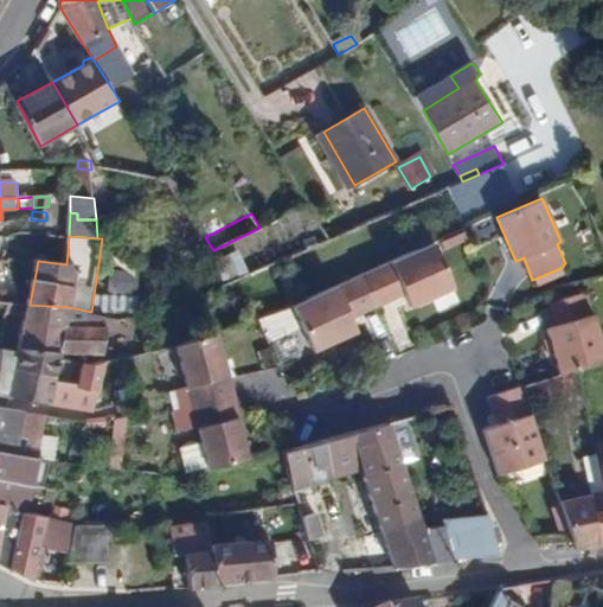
[(455,287),(434,242),(364,274),(378,307),(397,299),(390,283),(399,281),(405,294),(411,307),(455,287)]
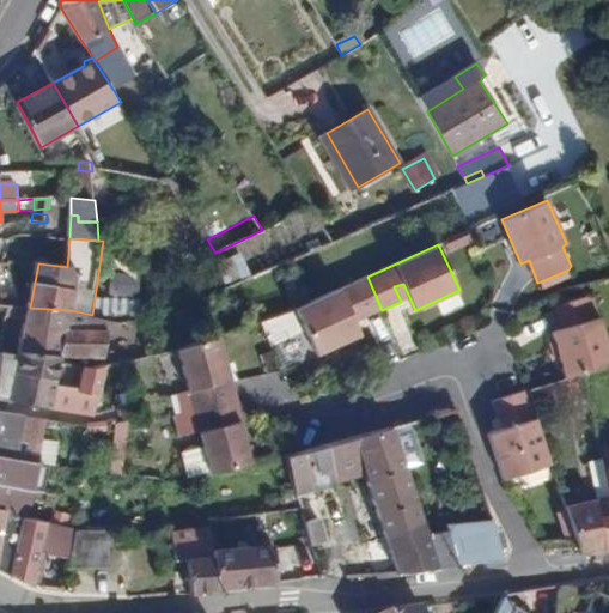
[(217,263),(229,286),(251,274),(241,252),(217,263)]
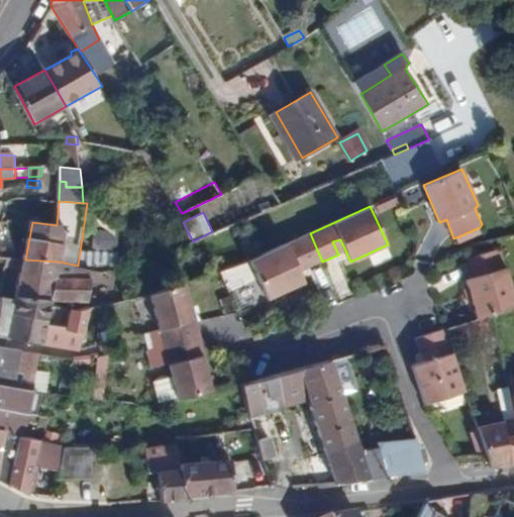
[(482,232),(480,227),(456,237),(458,243),(482,232)]
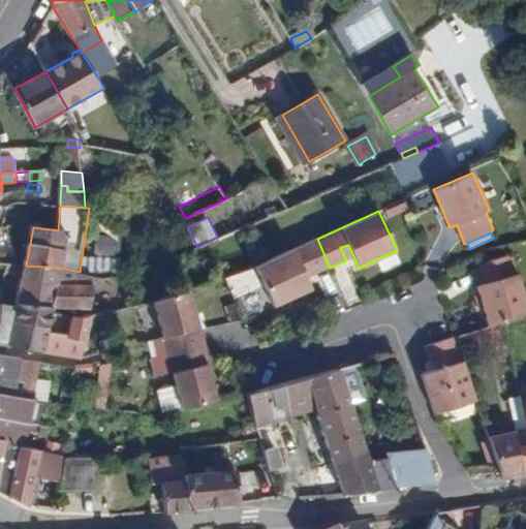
[(261,265),(256,267),(274,306),(312,289),(308,277),(302,267),(310,262),(315,274),(330,268),(317,239),(261,265)]
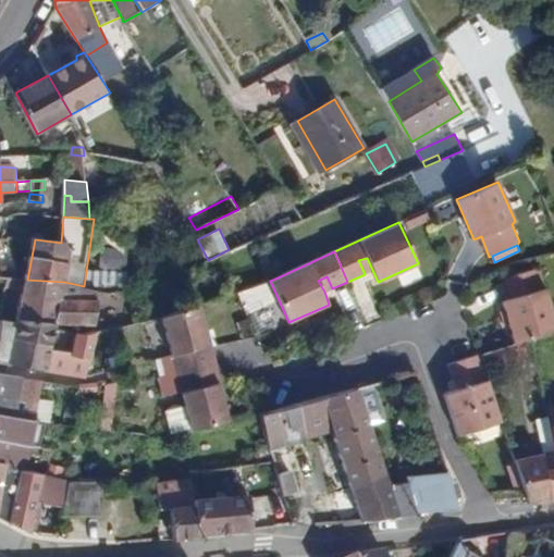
[(365,274),(372,270),(367,258),(358,260),(365,274)]
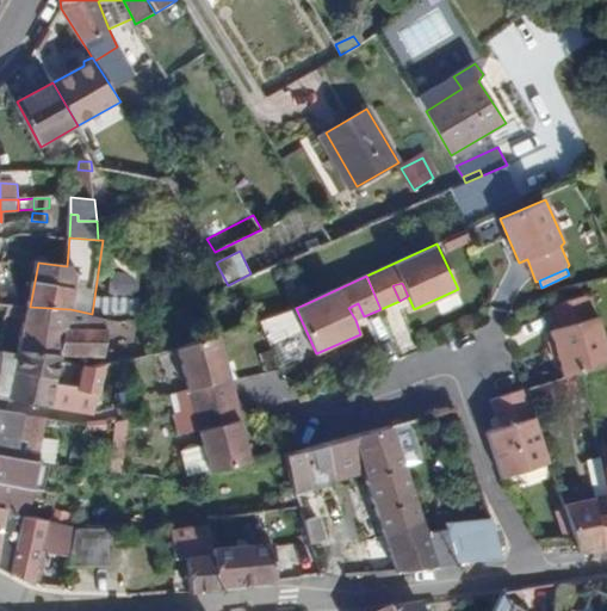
[(0,295),(0,303),(13,306),(12,296),(0,295)]
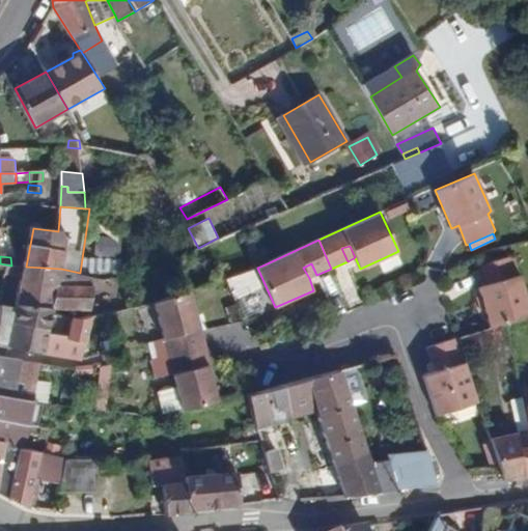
[(508,324),(527,318),(527,298),(521,275),(516,274),(509,256),(479,266),(485,284),(479,287),(492,328),(508,324)]
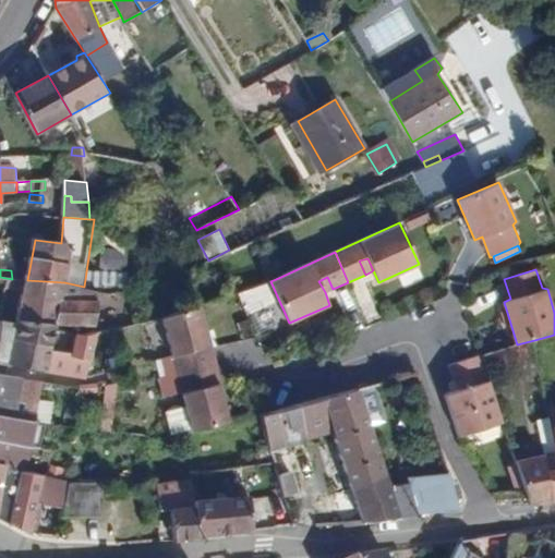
[(95,271),(95,287),(124,288),(125,271),(95,271)]
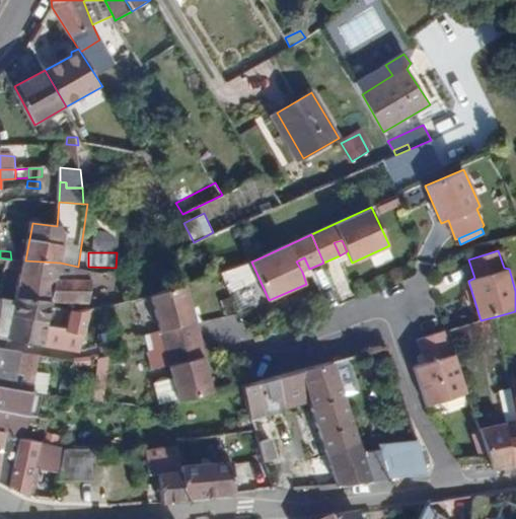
[(296,262),(302,272),(309,269),(304,257),(296,262)]
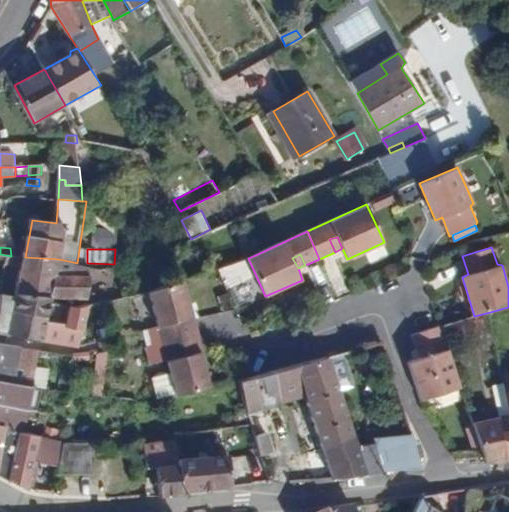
[(51,297),(89,298),(92,269),(77,263),(59,259),(25,257),(17,294),(51,297)]
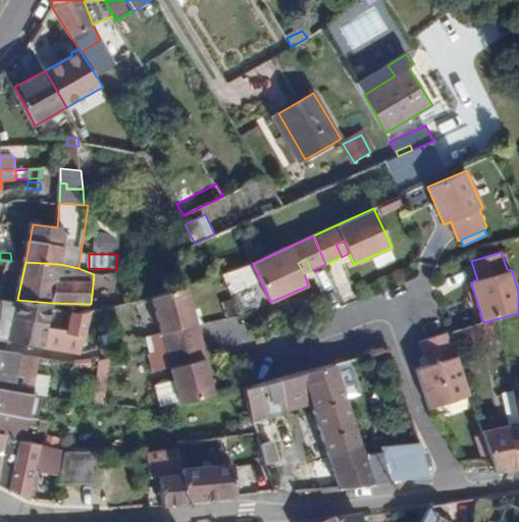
[(165,350),(205,341),(200,325),(199,322),(196,322),(187,286),(153,298),(165,350)]
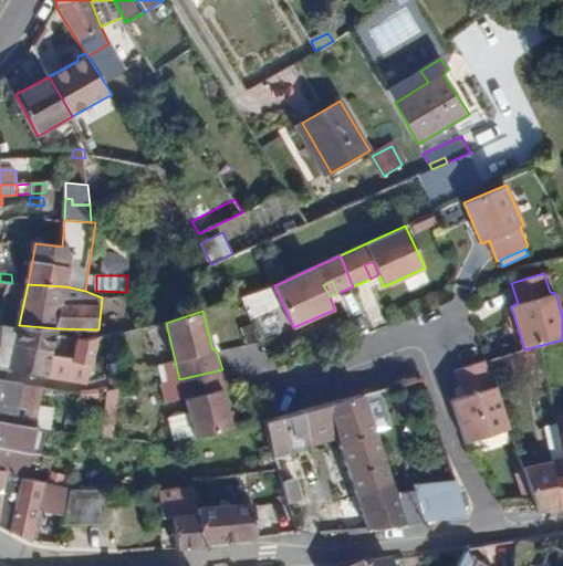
[(3,324),(0,341),(0,368),(10,370),(14,345),(52,353),(56,336),(56,328),(19,325),(17,327),(3,324)]
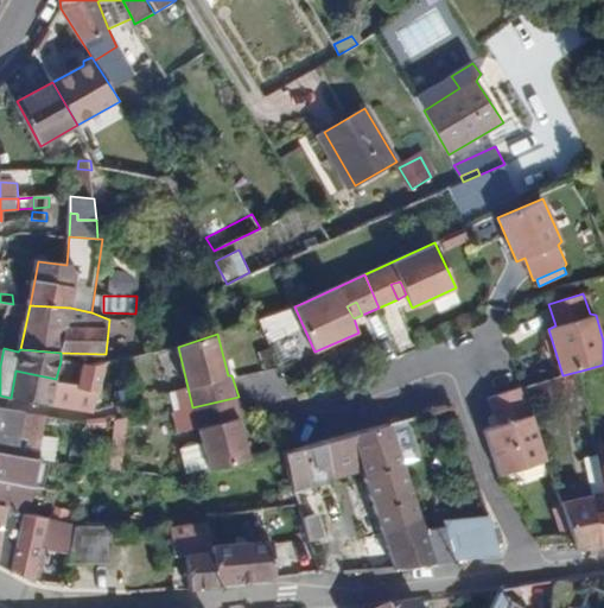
[(97,390),(105,362),(86,363),(81,385),(56,379),(16,371),(11,398),(95,411),(97,390)]
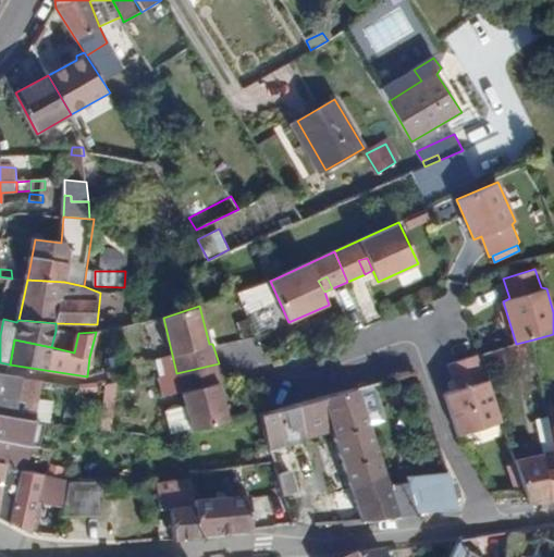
[(533,339),(516,344),(520,360),(538,356),(533,339)]
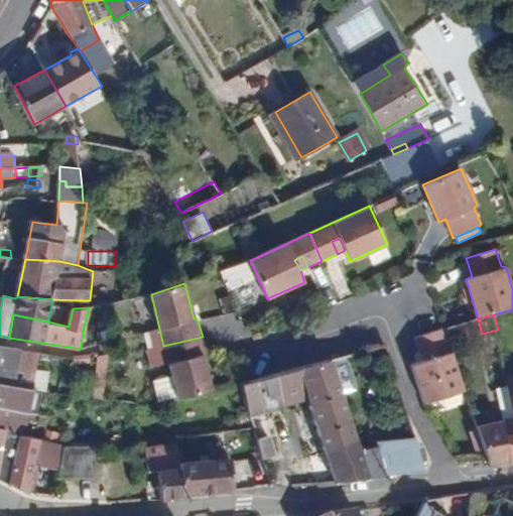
[(478,318),(443,328),(449,342),(482,334),(478,318)]
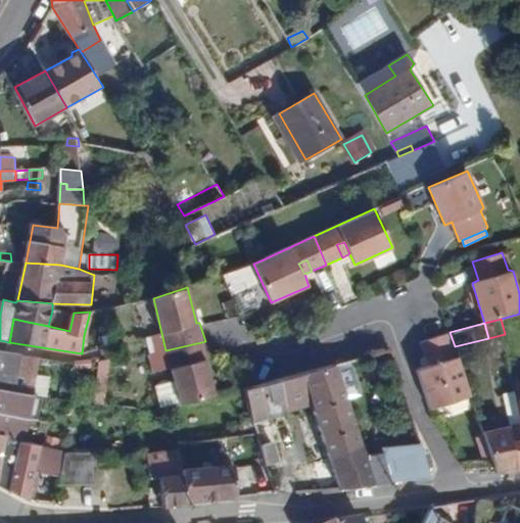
[(418,370),(431,410),(471,396),(455,346),(450,332),(422,342),(428,360),(440,354),(441,363),(430,366),(418,370)]
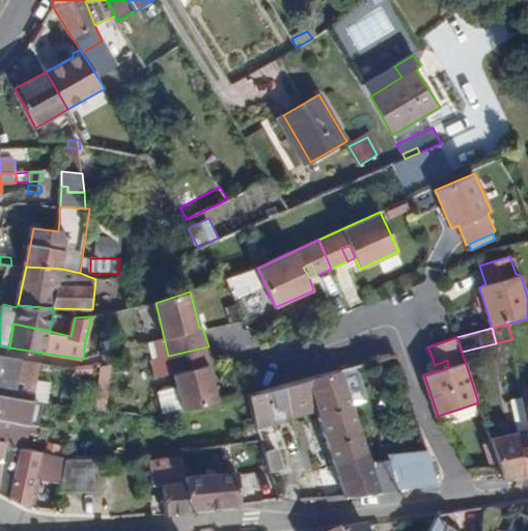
[(214,365),(213,361),(209,346),(168,356),(178,389),(179,393),(185,411),(221,400),(211,366),(214,365)]
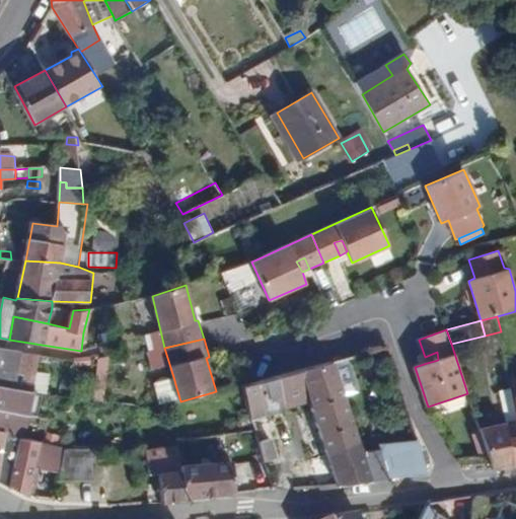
[(0,347),(0,385),(14,388),(19,354),(20,351),(0,347)]
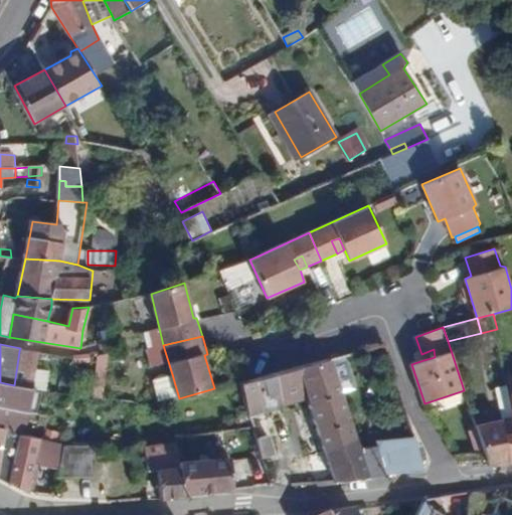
[(434,349),(421,354),(423,360),(435,357),(434,349)]
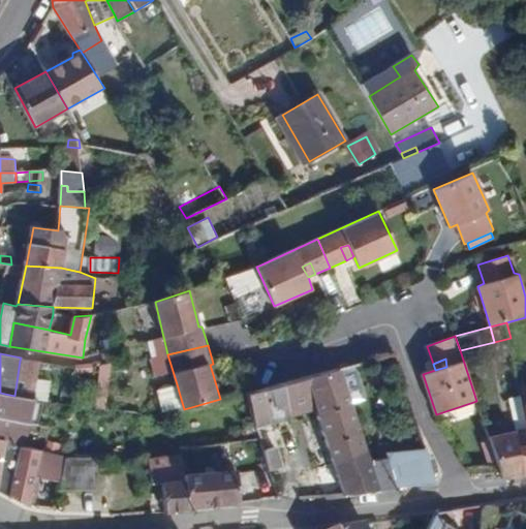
[(37,363),(20,361),(14,396),(33,399),(37,363)]
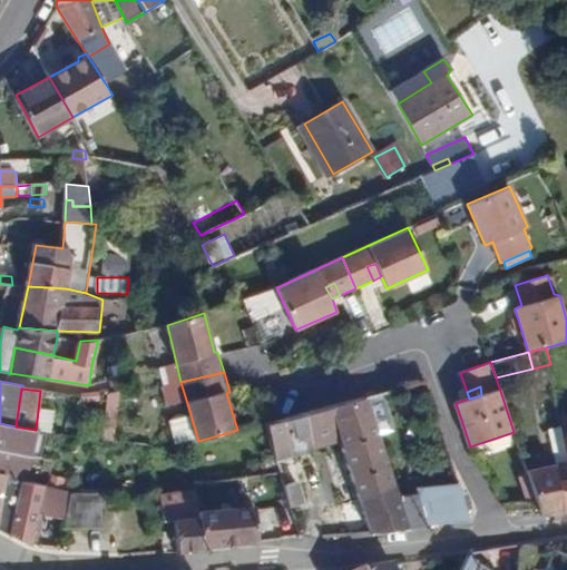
[(110,392),(108,412),(120,412),(121,390),(110,392)]
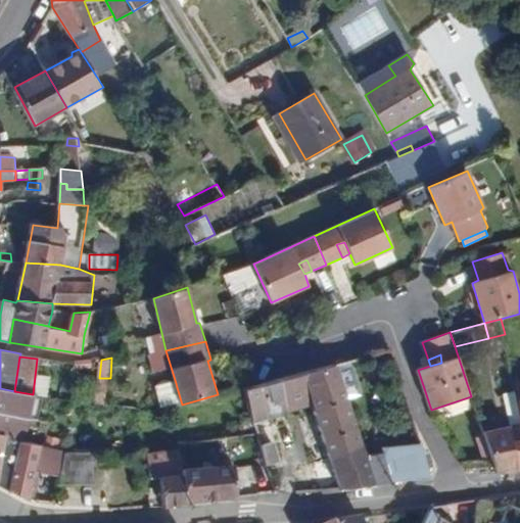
[(348,401),(336,364),(280,378),(289,412),(314,405),(316,410),(348,401)]
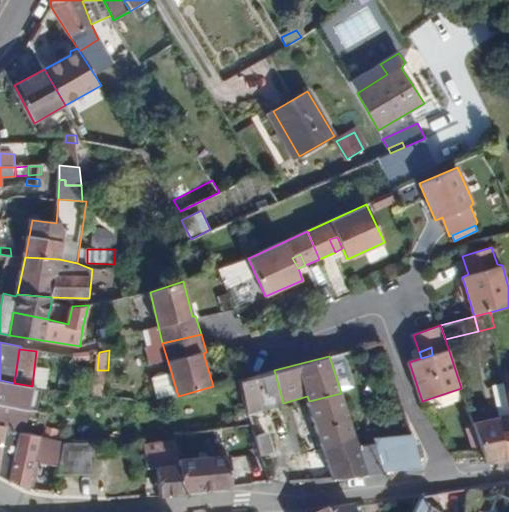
[(97,370),(95,396),(105,397),(108,370),(97,370)]
